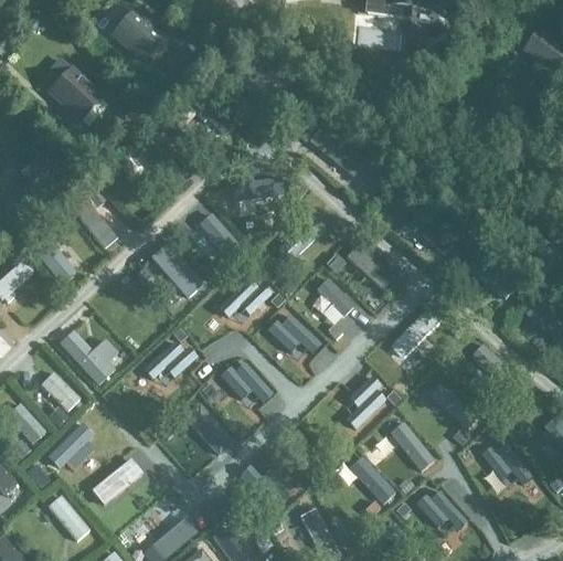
[(371,0),(370,14),(414,19),(415,8),(444,11),(444,0),(371,0)]
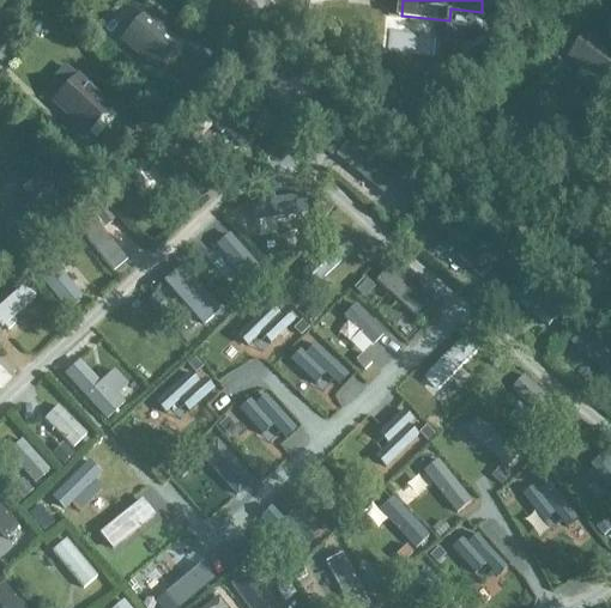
[(185,42),(150,12),(126,40),(162,70),(185,42)]
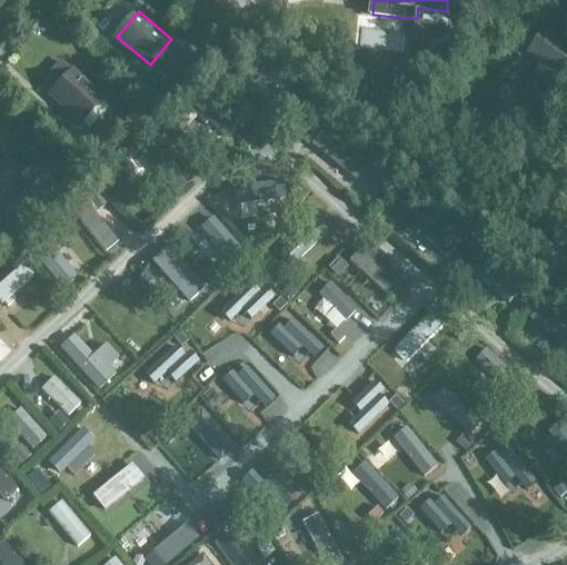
[(554,83),(560,73),(565,77),(566,75),(566,38),(549,26),(530,51),(543,60),(536,70),(554,83)]
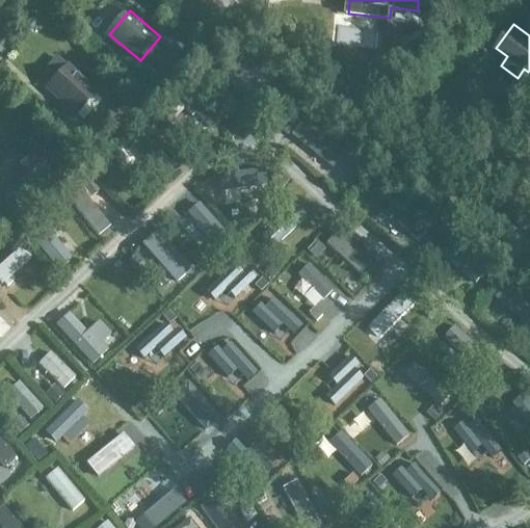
[(101,96),(70,67),(50,86),(81,116),(101,96)]
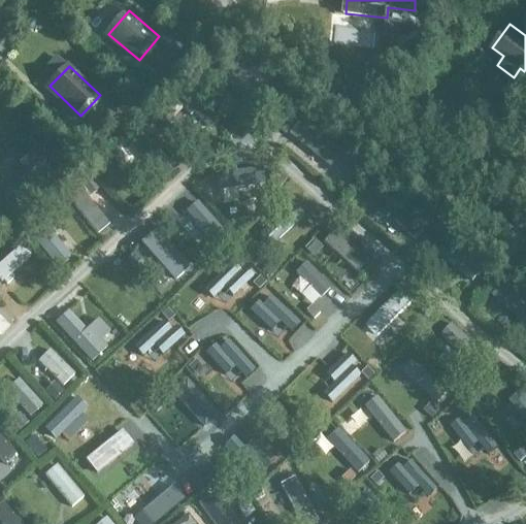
[(189,101),(189,102),(196,109),(210,126),(220,118),(197,93),(189,101)]
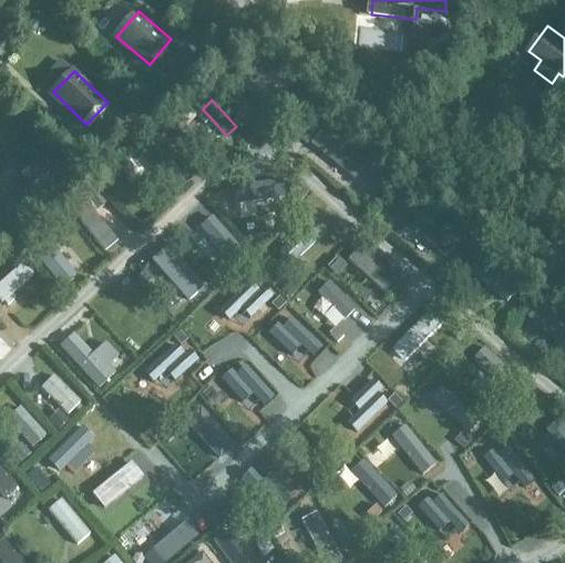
[(314,142),(358,177),(371,160),(328,124),(314,142)]
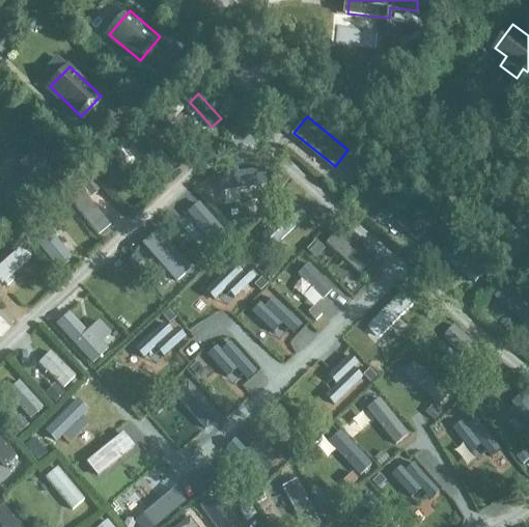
[(183,166),(150,129),(135,142),(167,179),(183,166)]
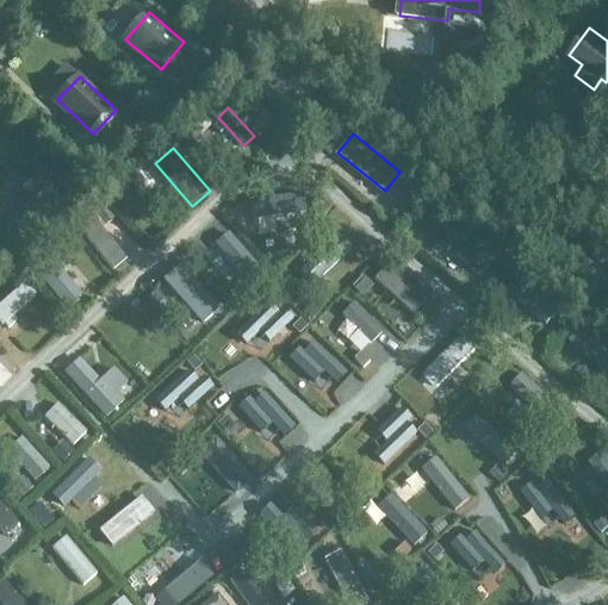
[(73,191),(49,164),(16,195),(39,222),(73,191)]
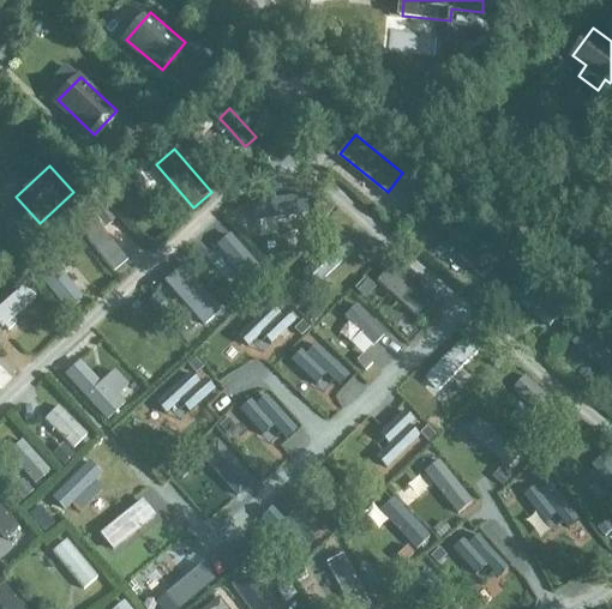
[(303,192),(252,199),(255,221),(306,213),(303,192)]
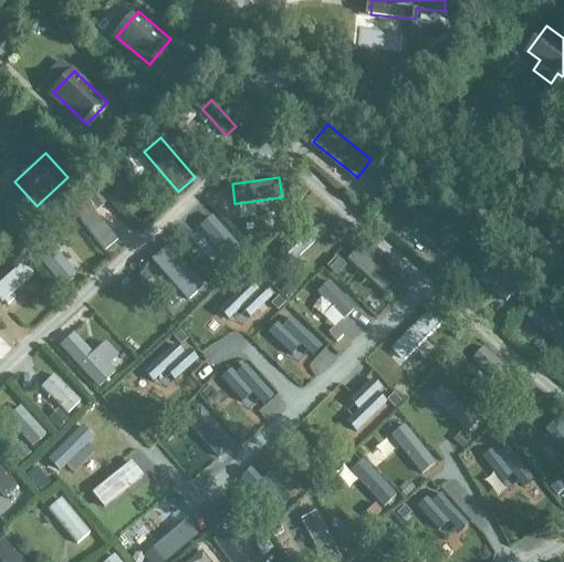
[(90,200),(74,211),(105,252),(121,240),(90,200)]
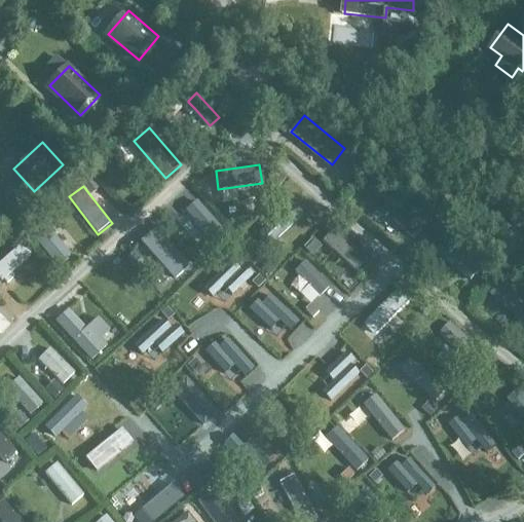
[(227,227),(198,197),(186,210),(214,239),(227,227)]
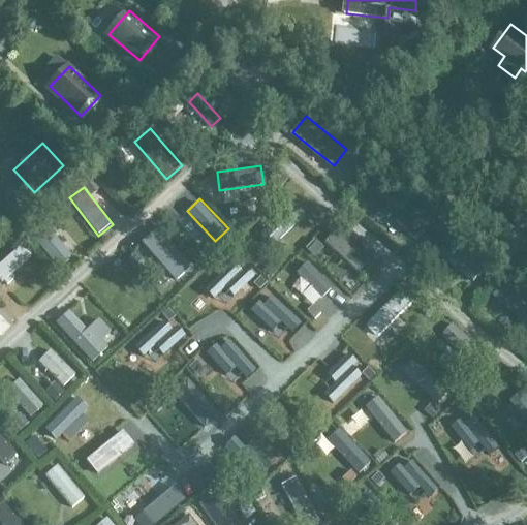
[(273,245),(307,214),(293,201),(260,232),(273,245)]
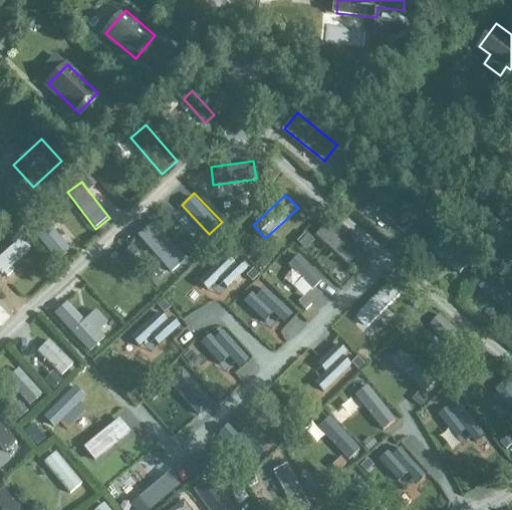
[(392,196),(381,207),(407,231),(417,221),(392,196)]
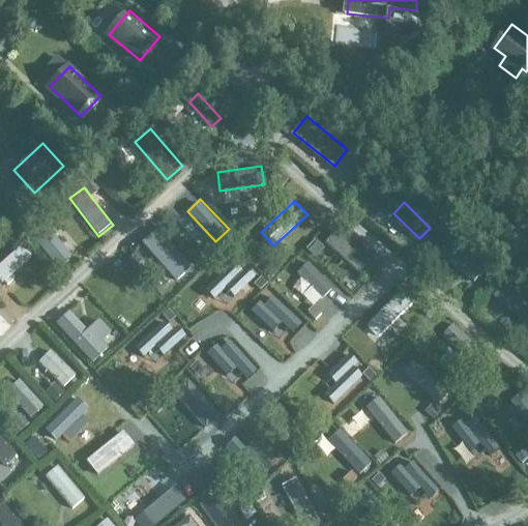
[(336,214),(303,249),(354,294),(378,273),(380,271),(381,269),(382,268),(383,266),(383,264),(383,262),(383,260),(383,258),(382,256),(381,254),(380,253),(378,251),(336,214)]
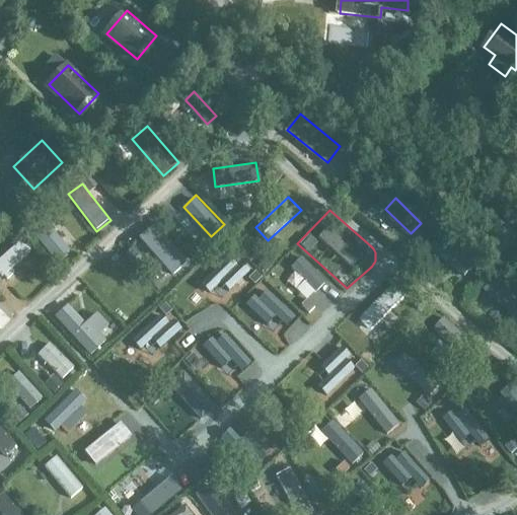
[(46,219),(32,231),(60,264),(73,252),(46,219)]
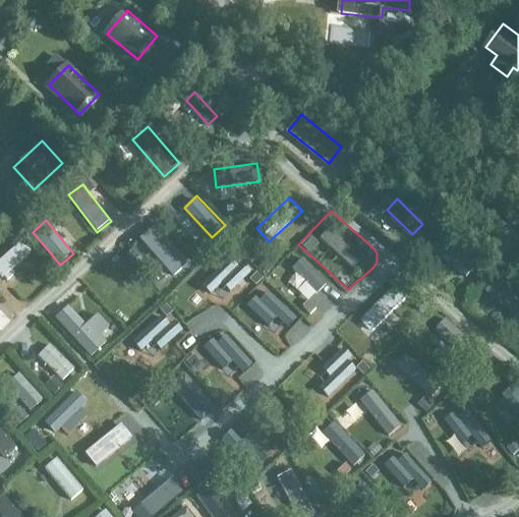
[(185,261),(152,223),(137,236),(172,273),(185,261)]
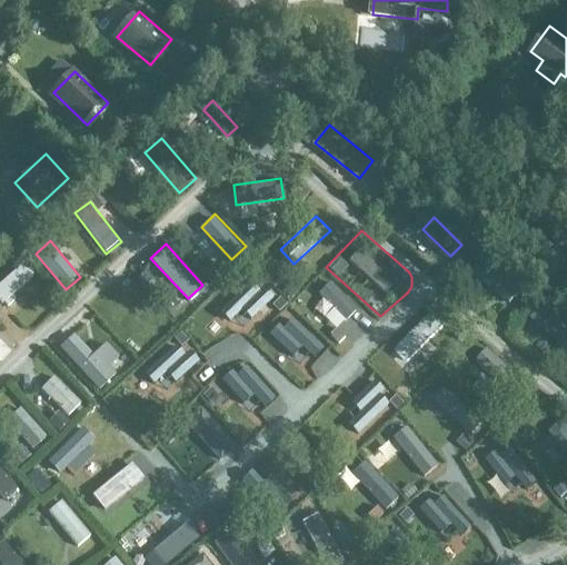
[(520,290),(484,258),(475,269),(511,301),(520,290)]
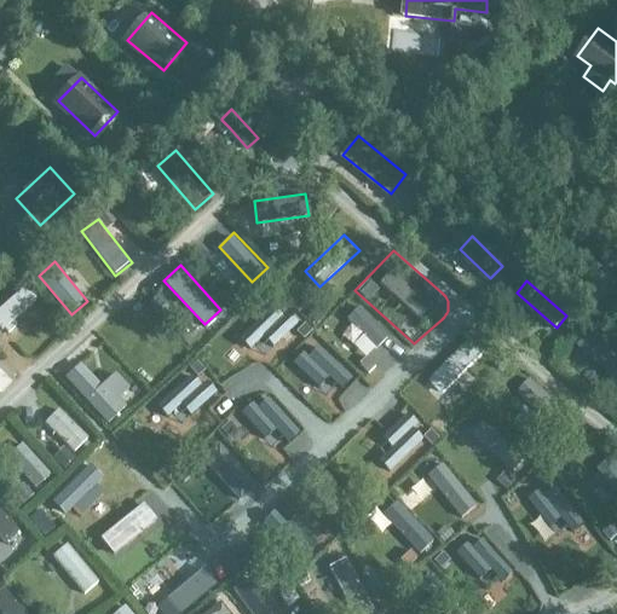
[(15,318),(38,299),(28,287),(0,310),(0,324),(4,329),(6,326),(15,318)]
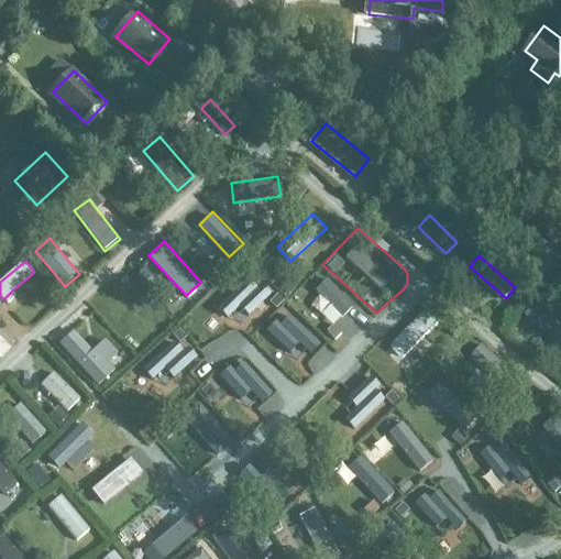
[(261,282),(257,286),(246,275),(218,305),(229,316),(234,310),(243,319),(271,291),(261,282)]
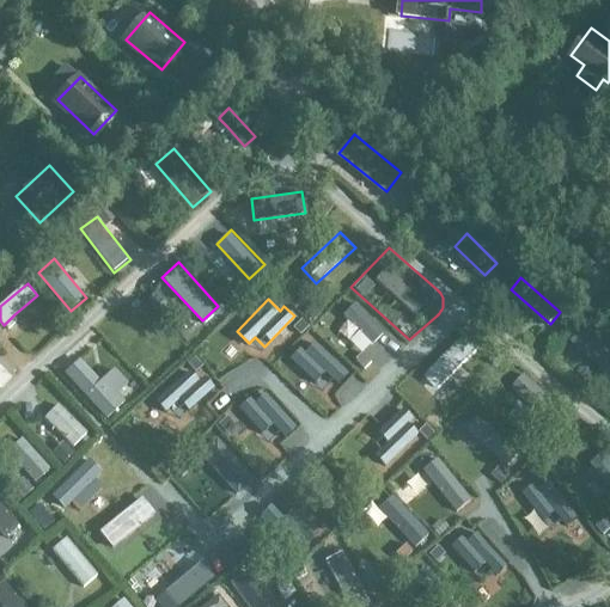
[(385,330),(357,300),(342,314),(358,330),(349,338),(363,351),(385,330)]
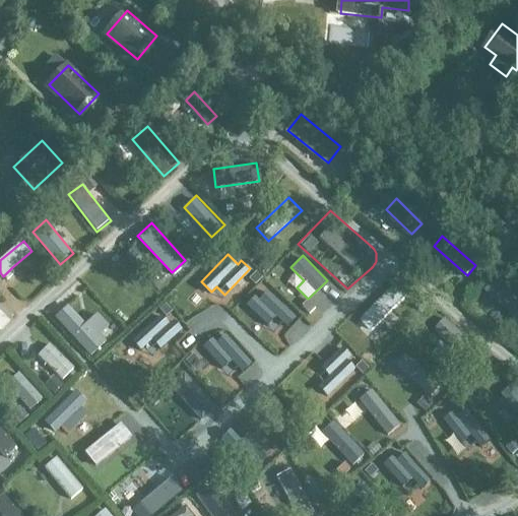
[(517,291),(500,276),(491,287),(517,310),(517,291)]
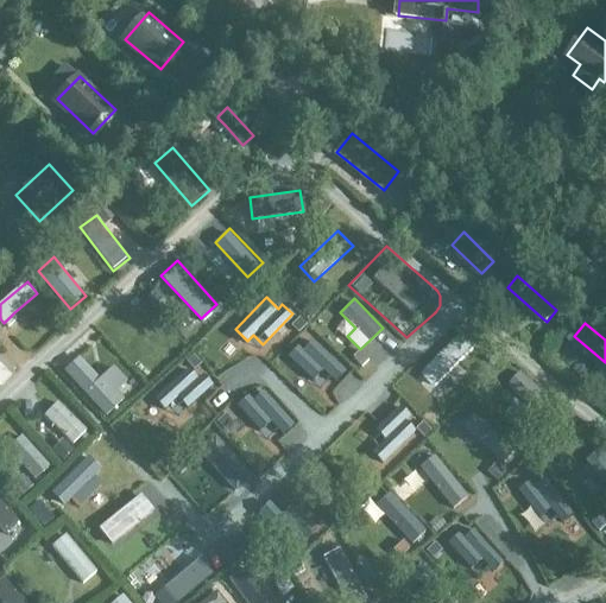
[(452,367),(477,344),(464,331),(416,376),(439,400),(462,378),(452,367)]
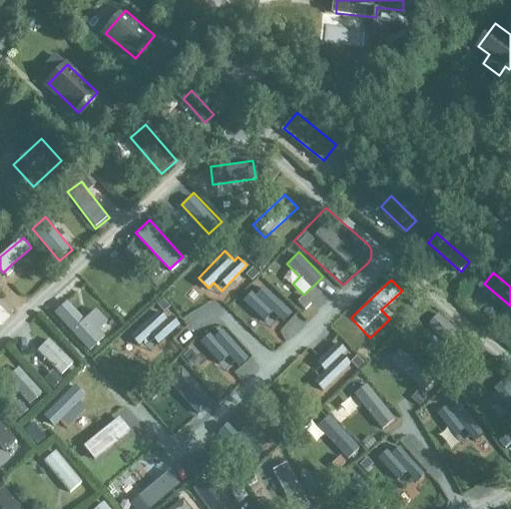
[(291,311),(263,286),(254,295),(250,291),(242,299),(264,317),(271,309),(283,320),(291,311)]
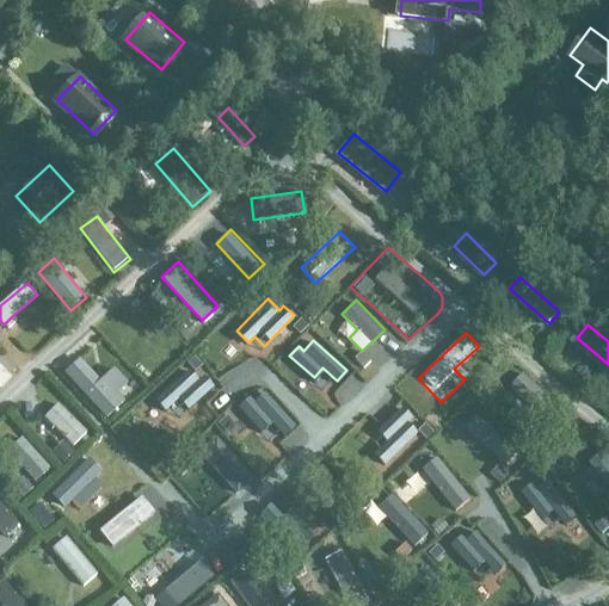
[(499,366),(504,362),(496,351),(490,356),(499,366)]
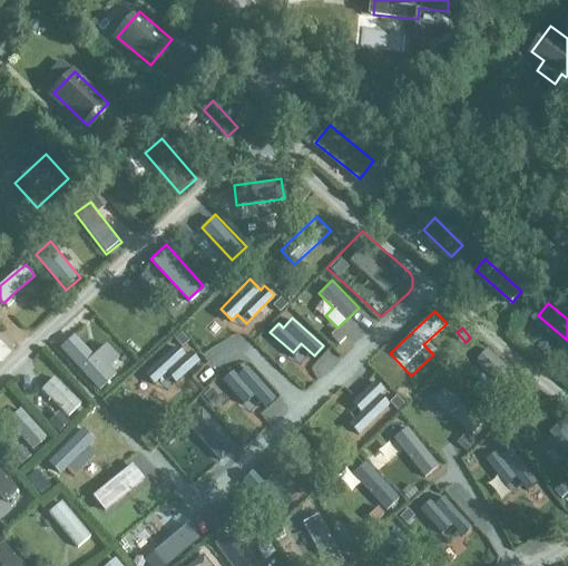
[(323,342),(346,357),(354,344),(330,331),(323,342)]
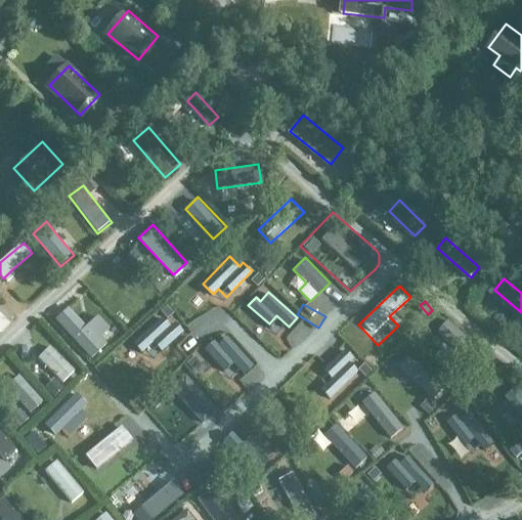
[(85,325),(68,305),(55,316),(92,355),(104,344),(96,337),(109,326),(96,313),(85,325)]
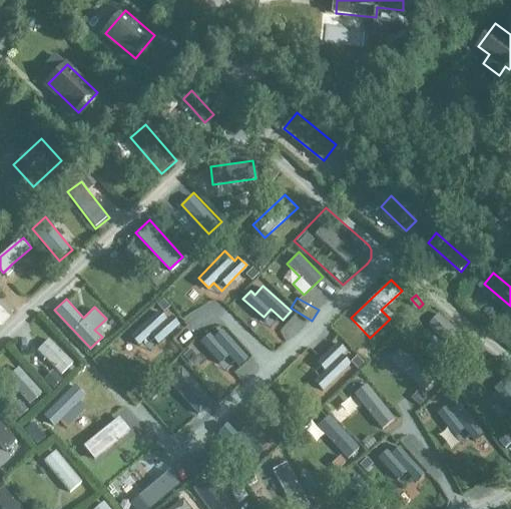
[(170,315),(167,317),(158,307),(131,332),(139,342),(147,335),(156,344),(178,324),(170,315)]
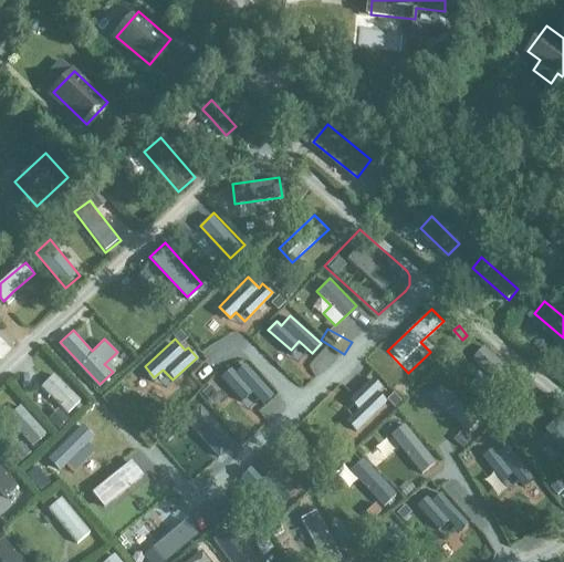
[(517,372),(486,343),(474,355),(505,384),(517,372)]
